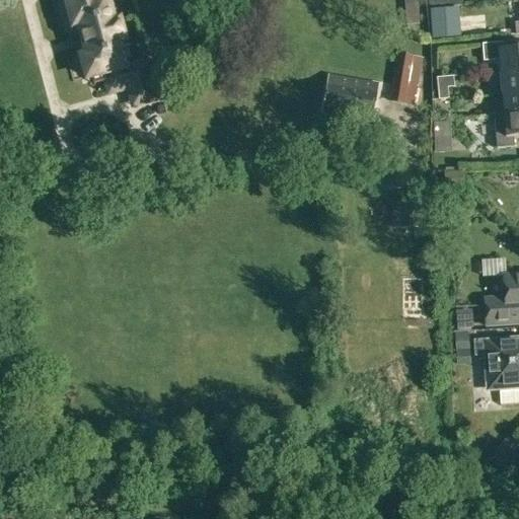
[(86,79),(91,78),(103,75),(108,94),(128,89),(133,106),(154,101),(145,63),(124,68),(117,42),(123,41),(118,21),(112,23),(105,0),(93,0),(92,0),(71,0),(73,5),(68,7),(73,28),(79,26),(86,57),(81,58),(86,79)]
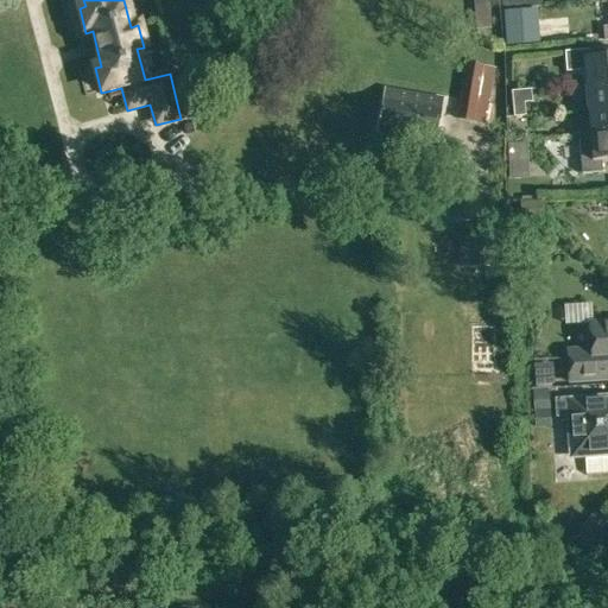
[(504,12),(506,46),(540,44),(538,10),(504,12)]
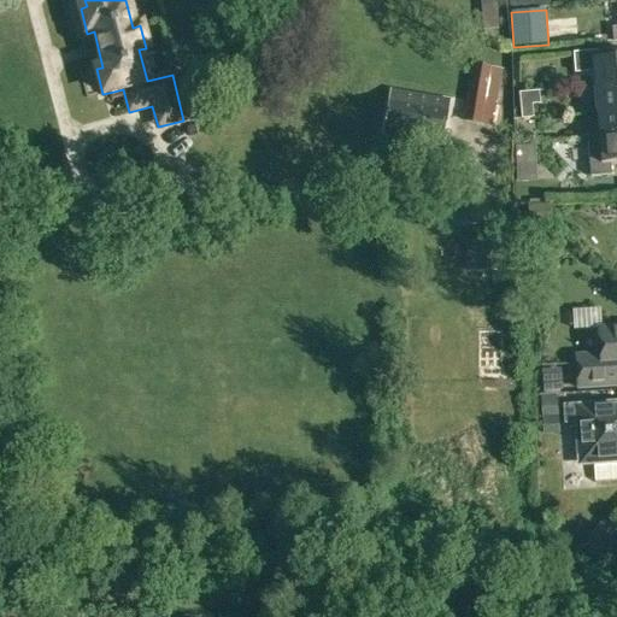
[(593,72),(594,86),(616,83),(616,57),(597,59),(597,52),(573,53),(574,74),(593,72)]
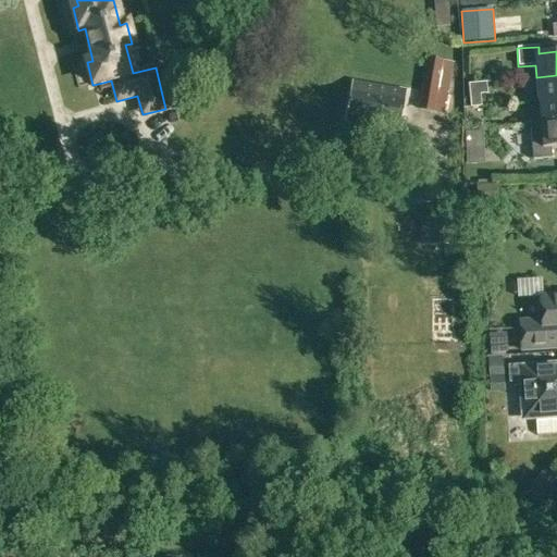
[(419,101),(418,109),(444,113),(453,64),(428,60),(420,96),(419,101)]
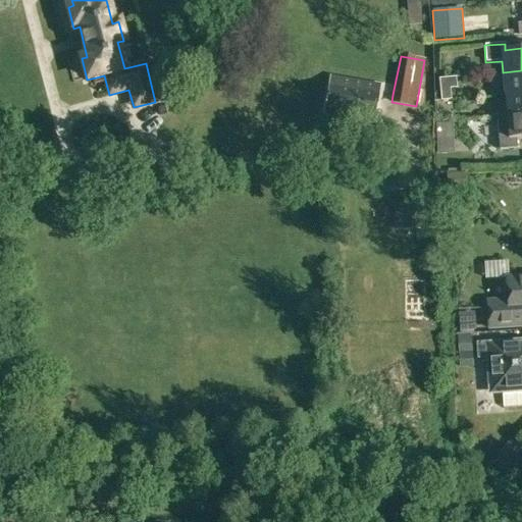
[(521,70),(503,72),(505,95),(521,93),(521,70)]
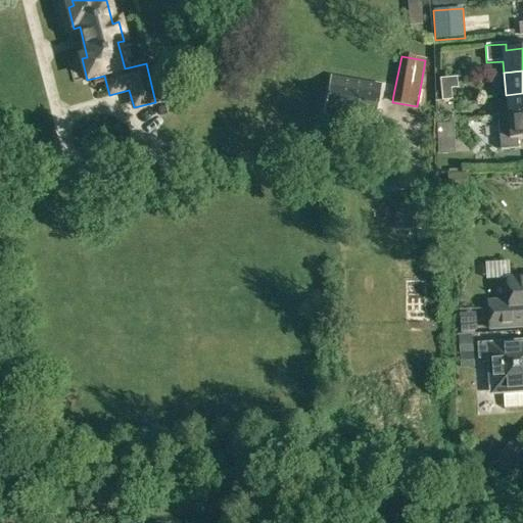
[(394,90),(380,88),(332,79),(324,121),(373,130),(379,93),(393,95),(394,90)]
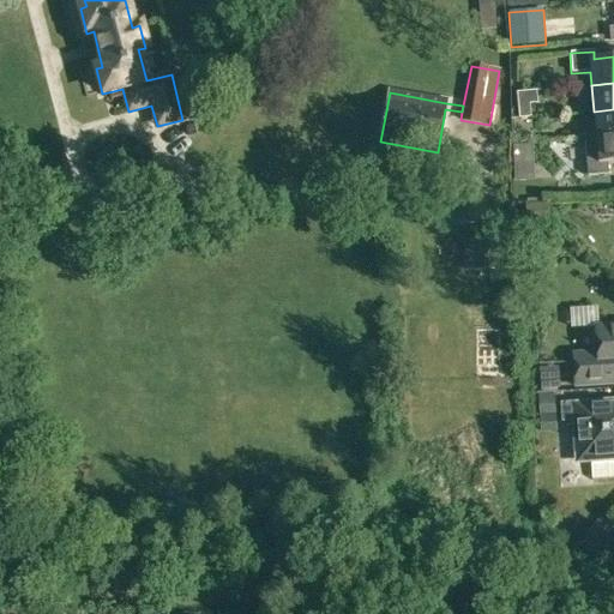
[(516,92),(517,107),(518,119),(530,118),(529,92),(516,92)]
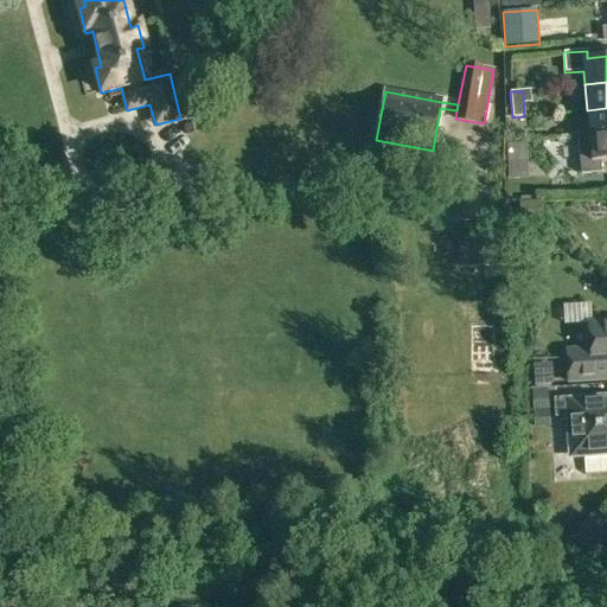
[(606,134),(606,108),(587,110),(589,136),(606,134)]
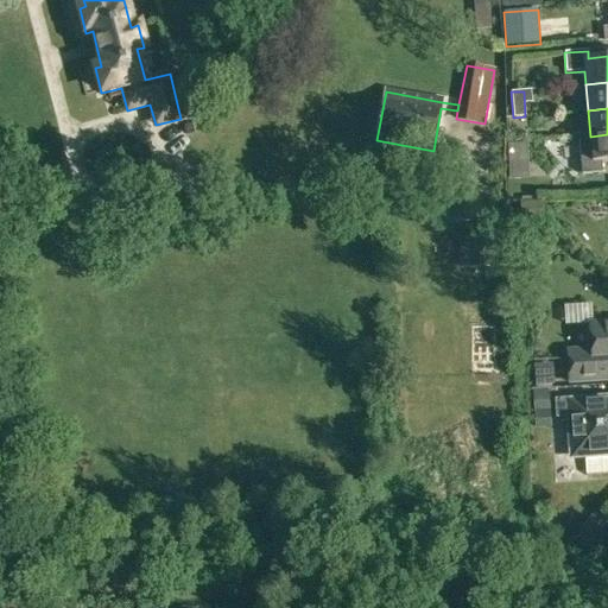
[(519,131),(506,131),(507,141),(519,141),(519,131)]
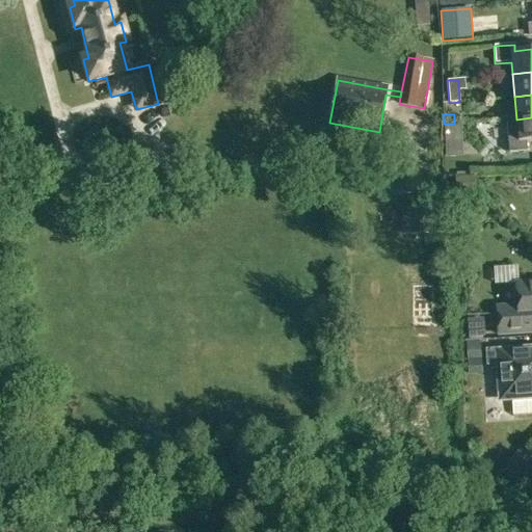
[(531,117),(516,120),(506,120),(508,153),(527,152),(526,150),(531,149),(531,117)]
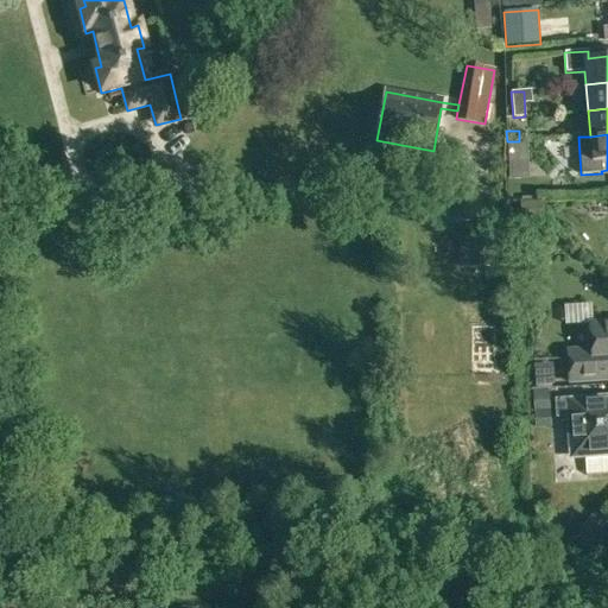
[(545,201),(520,202),(521,222),(545,221),(545,201)]
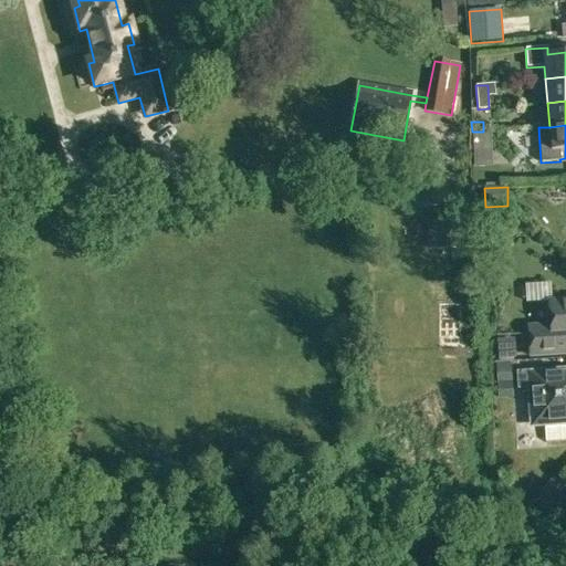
[(565,302),(548,304),(551,327),(530,328),(531,356),(565,353),(565,302)]
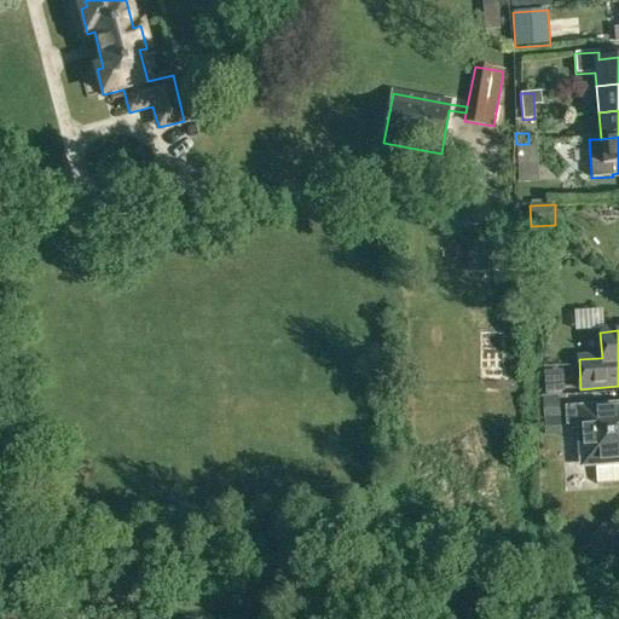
[(559,395),(542,397),(543,416),(560,415),(559,395)]
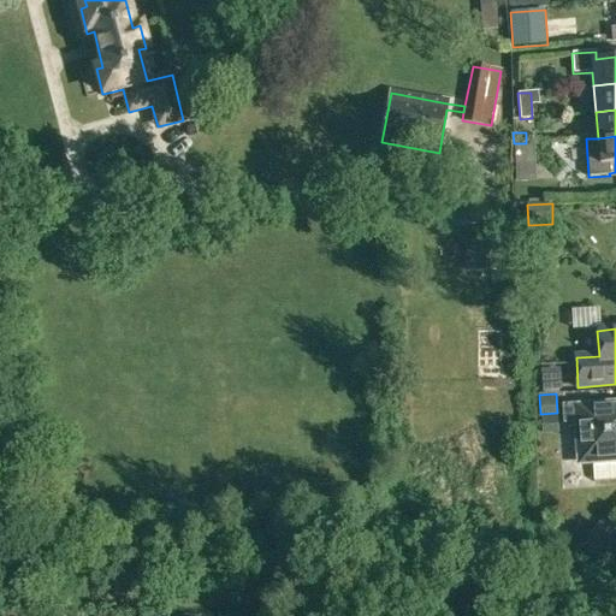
[(615,403),(590,406),(590,420),(575,421),(578,448),(592,446),(593,463),(594,481),(615,479),(615,403)]
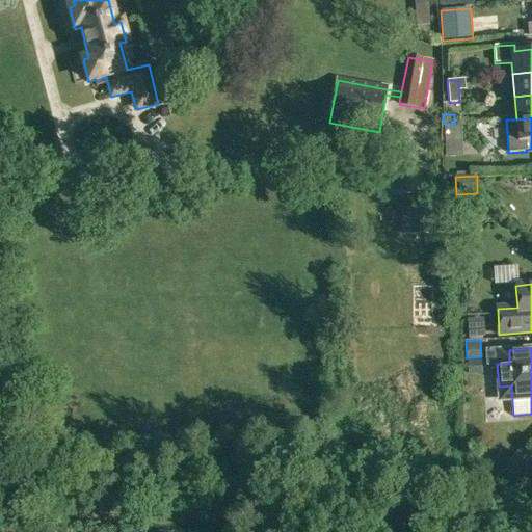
[(531,455),(521,446),(505,463),(509,489),(524,486),(521,468),(531,455)]
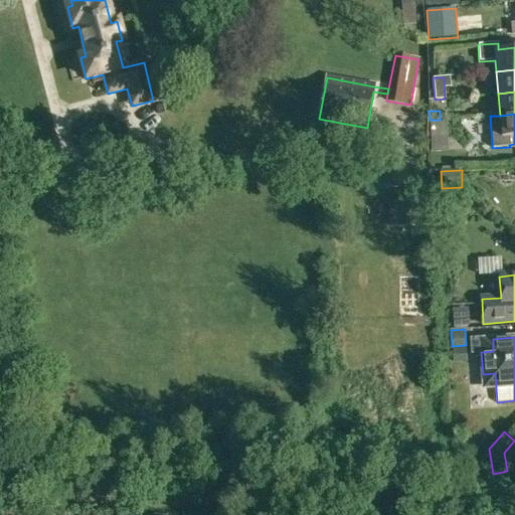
[(484,461),(477,468),(483,474),(490,466),(484,461)]
